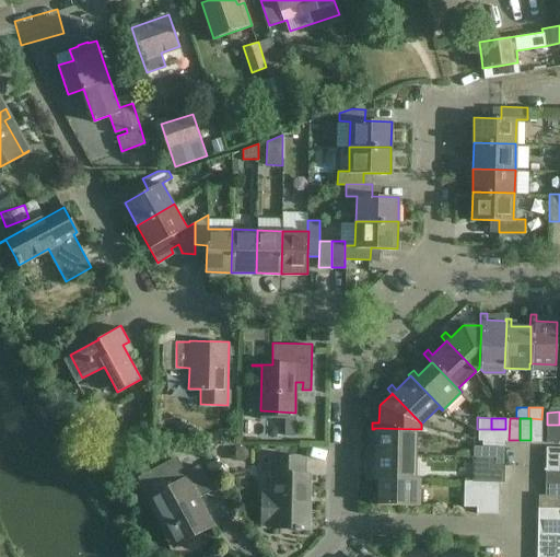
[(531,418),(531,440),(541,440),(541,419),(531,418)]
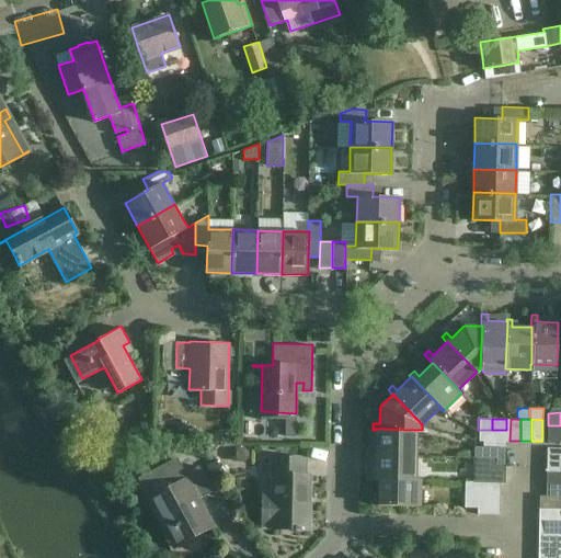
[(560,441),(560,425),(548,425),(548,442),(560,441)]
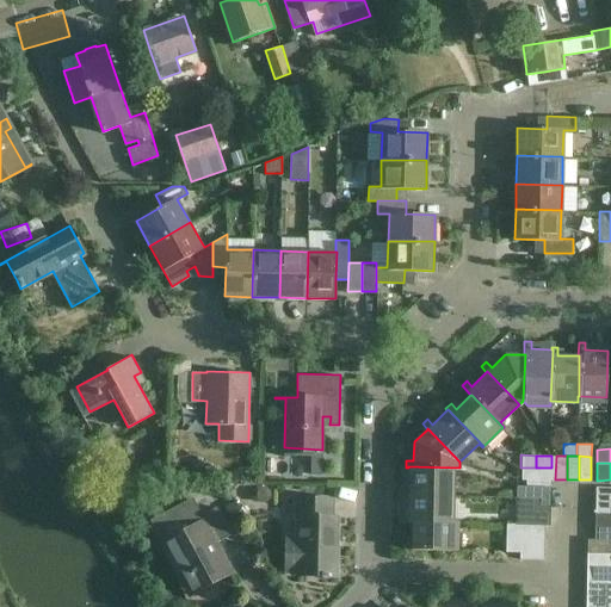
[(400,488),(400,494),(452,494),(454,469),(460,469),(460,468),(408,466),(408,468),(407,488),(400,488)]
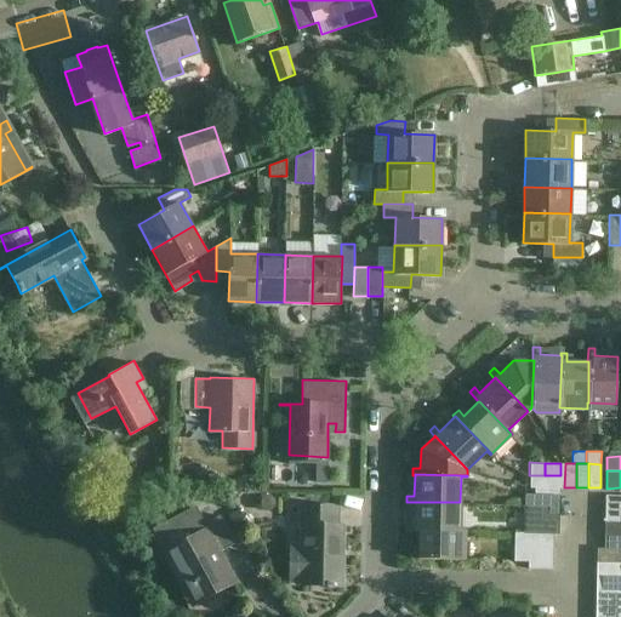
[(529,486),(545,486),(545,475),(529,475),(529,486)]
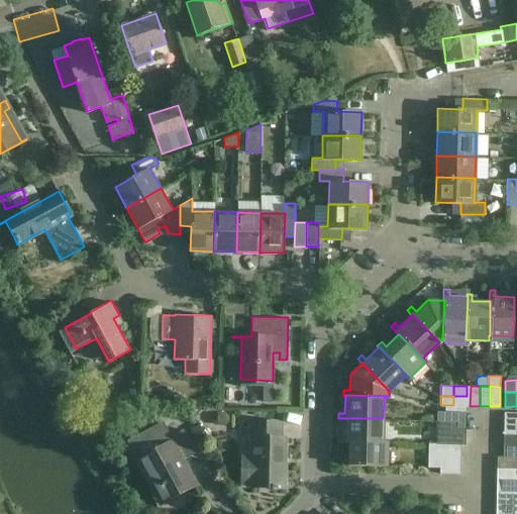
[(453,396),(453,405),(466,406),(467,396),(453,396)]
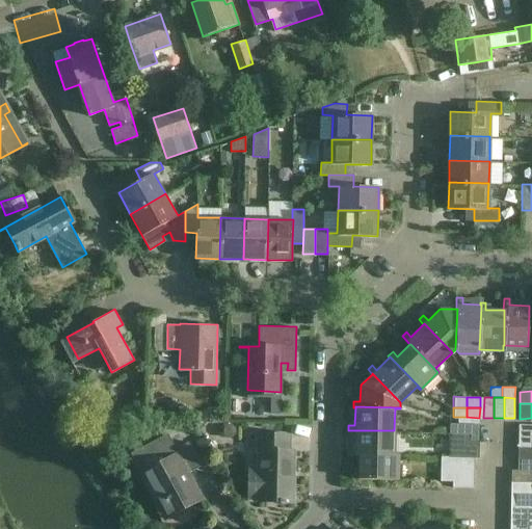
[(450,423),(449,432),(467,432),(466,444),(479,445),(479,423),(450,423)]
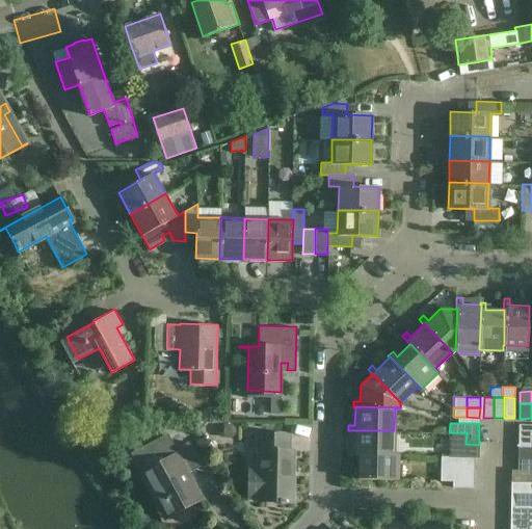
[(347,455),(358,455),(358,454),(399,454),(399,453),(394,453),(394,430),(348,430),(348,431),(348,445),(354,446),(354,449),(347,449),(347,455)]
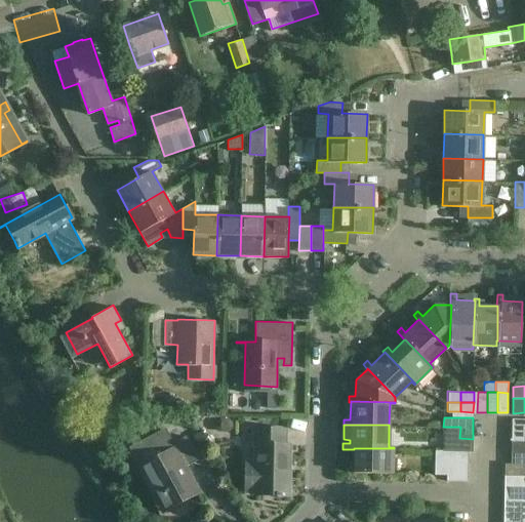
[(443,450),(448,450),(459,450),(459,438),(460,427),(443,427),(443,450)]
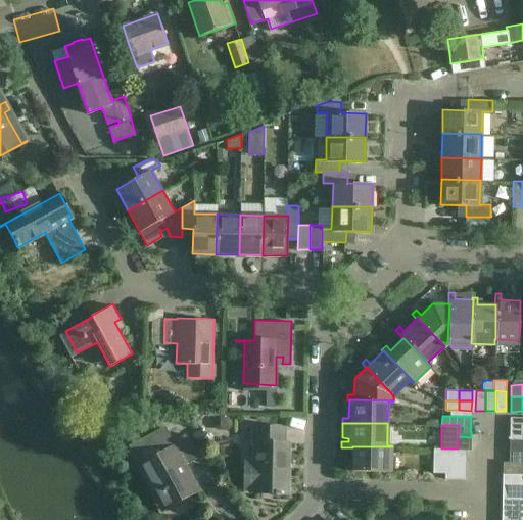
[(245,461),(245,467),(245,487),(255,487),(254,491),(276,492),(275,493),(283,493),(283,492),(287,492),(288,474),(285,474),(285,455),(288,455),(289,441),(284,441),(284,427),(246,426),(246,427),(253,427),(252,442),(255,442),(255,461),(245,461)]
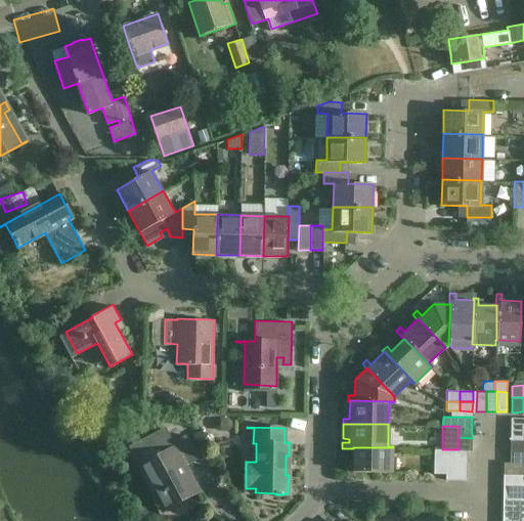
[(511,427),(511,439),(523,439),(523,427),(511,427)]
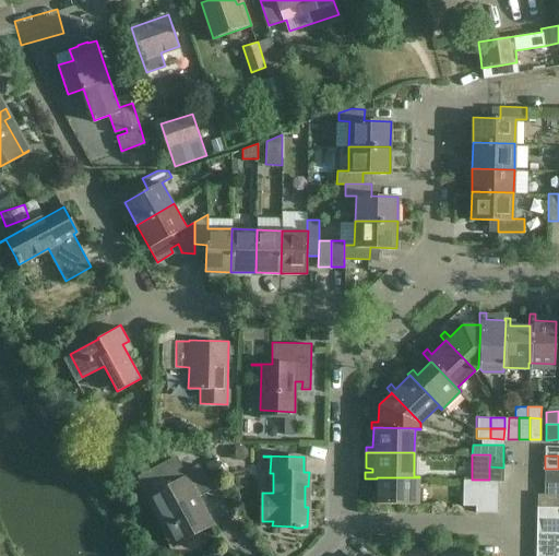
[(545,469),(545,482),(558,481),(558,456),(558,469),(545,469)]
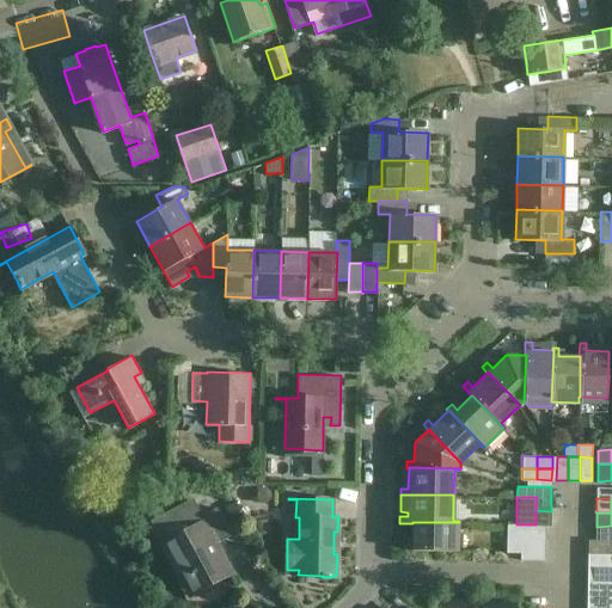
[(193,499),(151,522),(152,523),(152,522),(163,542),(176,567),(182,579),(190,593),(191,595),(193,594),(200,590),(204,601),(196,606),(197,607),(225,591),(219,579),(232,572),(216,542),(232,534),(216,507),(201,515),(193,499)]
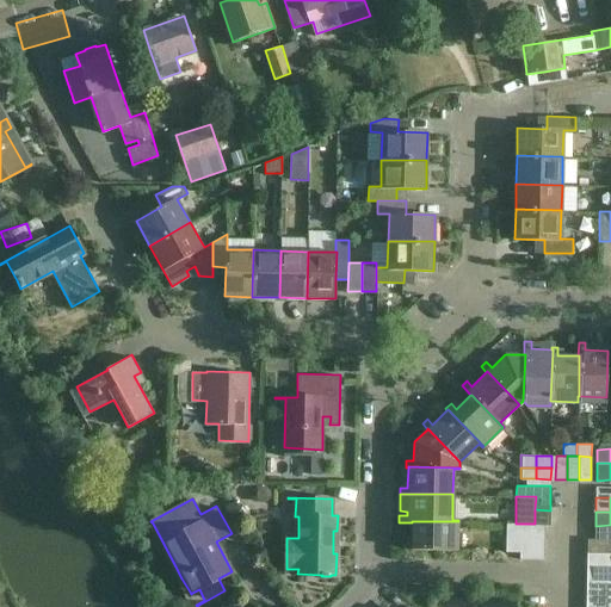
[(535,509),(535,524),(545,524),(550,524),(550,511),(535,509)]
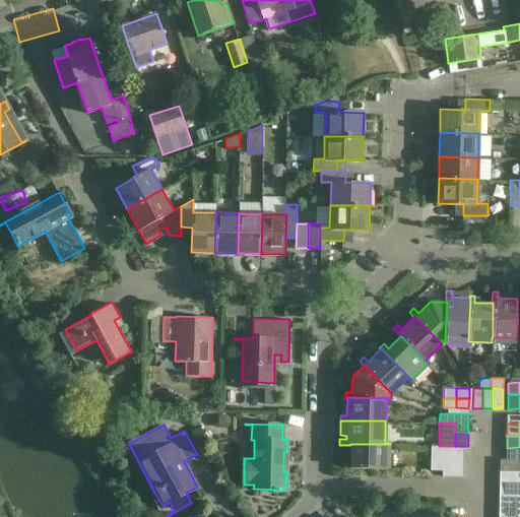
[(350,444),(350,445),(350,462),(343,462),(343,467),(389,468),(390,444),(350,444)]
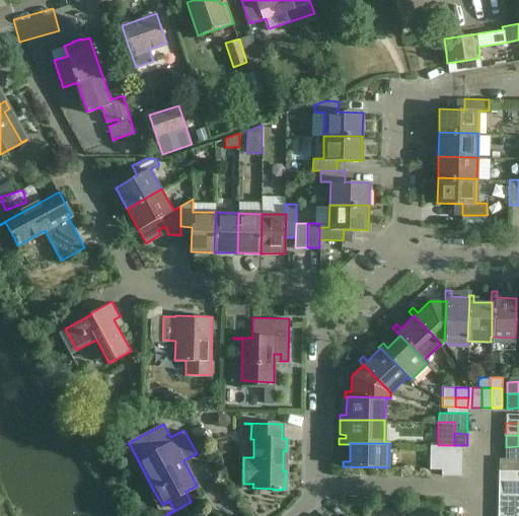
[(442,464),(442,455),(443,445),(438,445),(430,445),(430,468),(442,468),(442,464)]
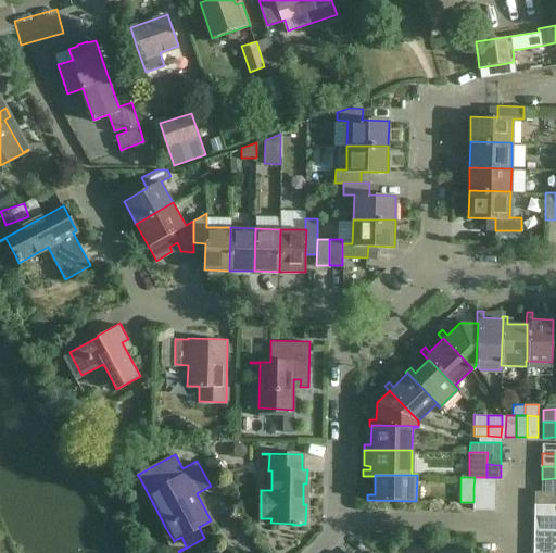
[(496,477),(487,477),(475,477),(474,488),(496,488),(496,477)]
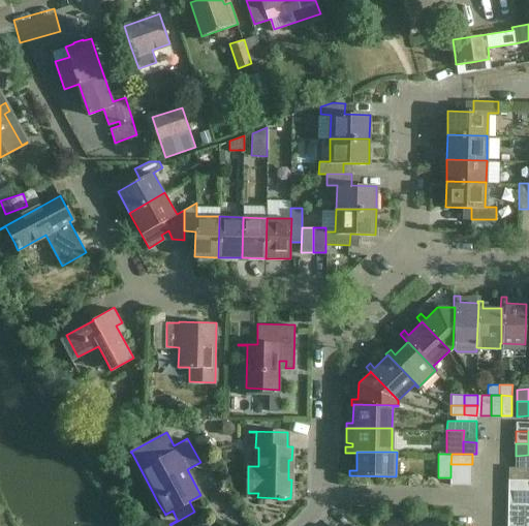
[(528,455),(516,456),(516,466),(528,466),(528,478),(528,455)]
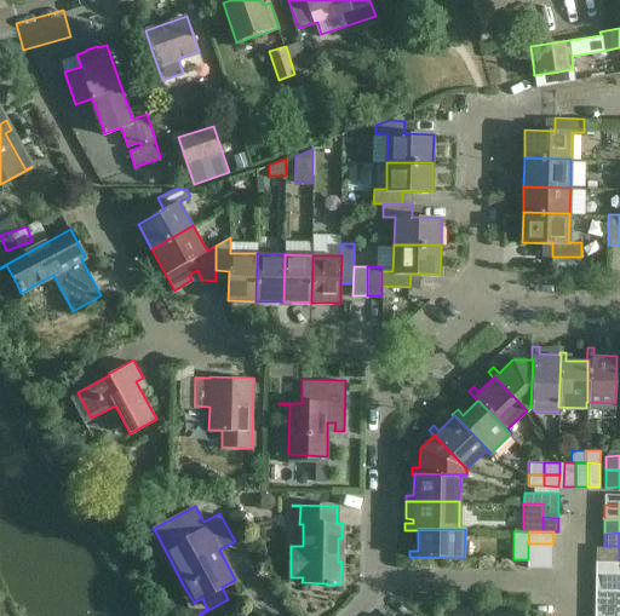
[(528,543),(528,554),(554,556),(554,543),(528,543)]
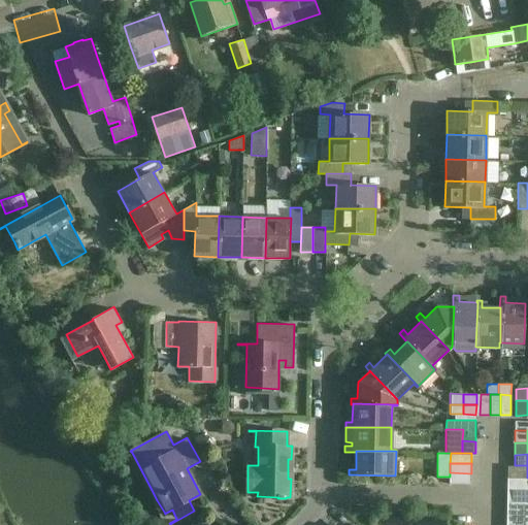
[(507,465),(507,478),(527,478),(527,465),(515,465),(507,465)]
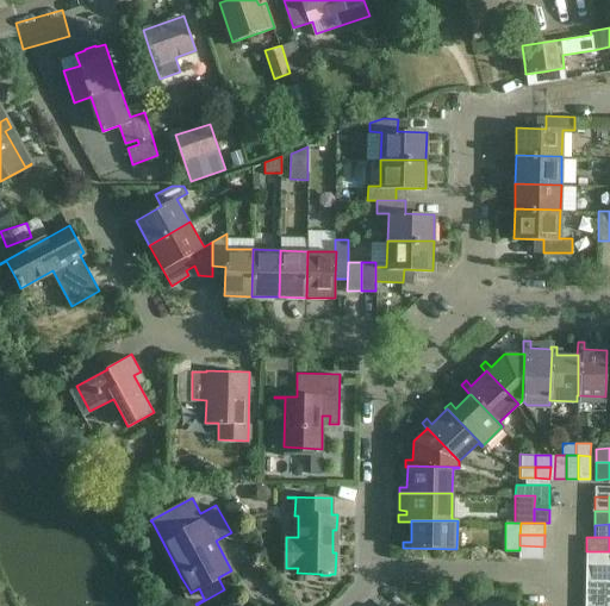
[(520,545),(520,550),(520,558),(543,560),(545,547),(520,545)]
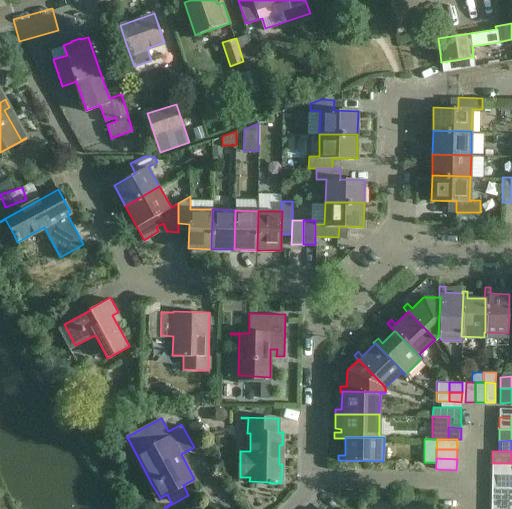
[(492,463),(492,475),(511,475),(511,463),(492,463)]
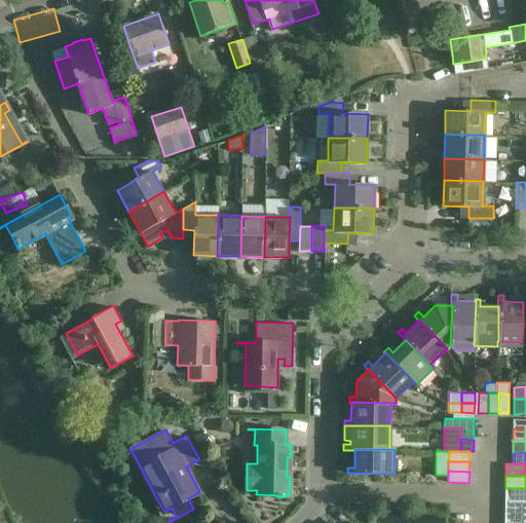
[(505,488),(505,499),(525,499),(525,476),(525,488),(505,488)]
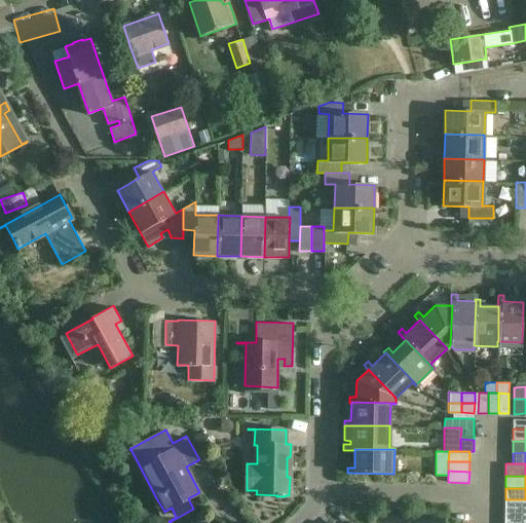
[(525,499),(505,499),(504,511),(525,512),(525,522),(525,499)]
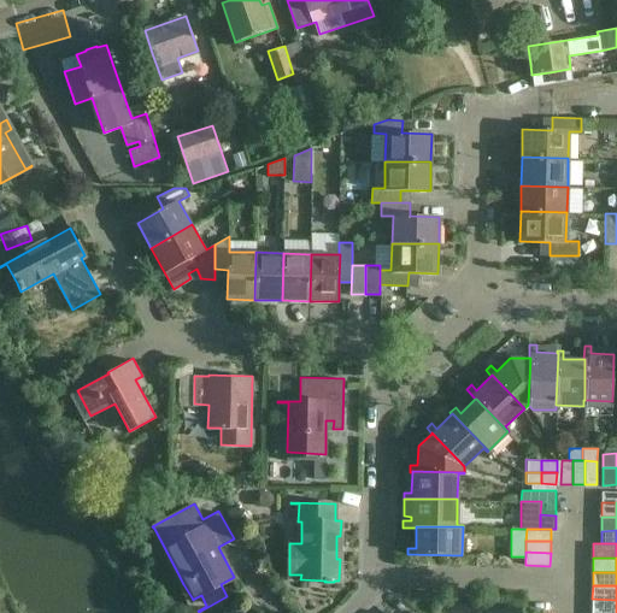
[(616,600),(592,599),(592,612),(616,612),(616,600)]
